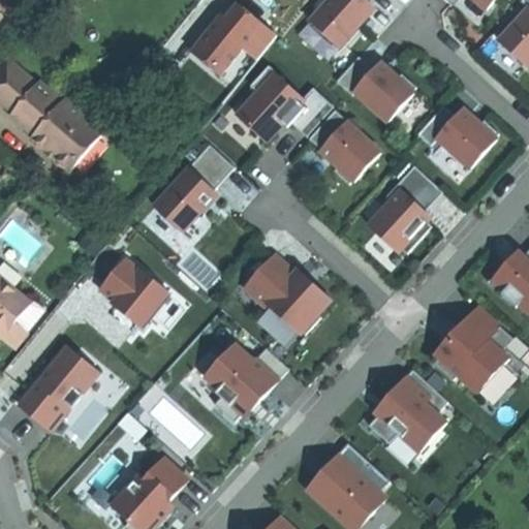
[(258,61),(279,37),(235,0),(232,0),(188,54),(217,78),(242,48),(258,61)]
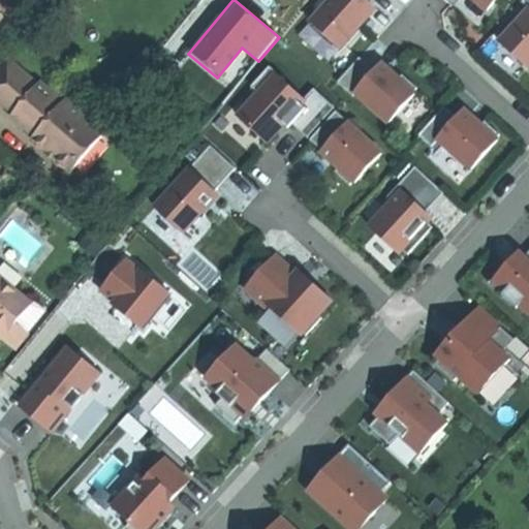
[(358,26),(361,22),(359,21),(373,5),(366,0),(330,0),(311,22),(339,47),(358,26)]
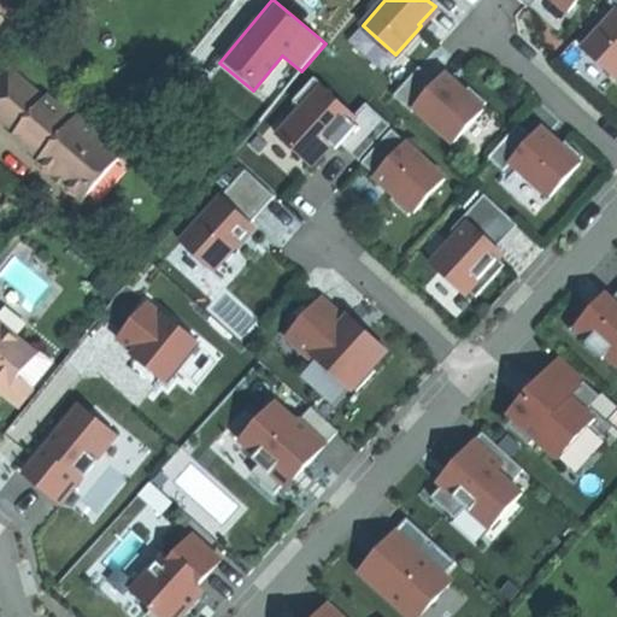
[(575,0),(556,0),(566,10),(575,0)]
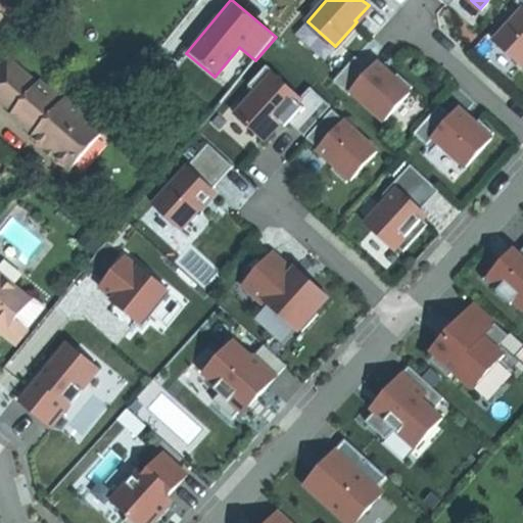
[(522,7),(494,40),(507,51),(522,64),(522,63),(522,7)]
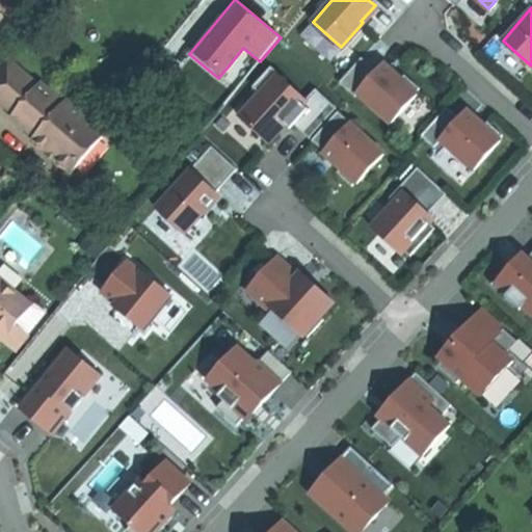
[(362,57),(340,81),(354,95),(357,91),(376,71),(362,57)]
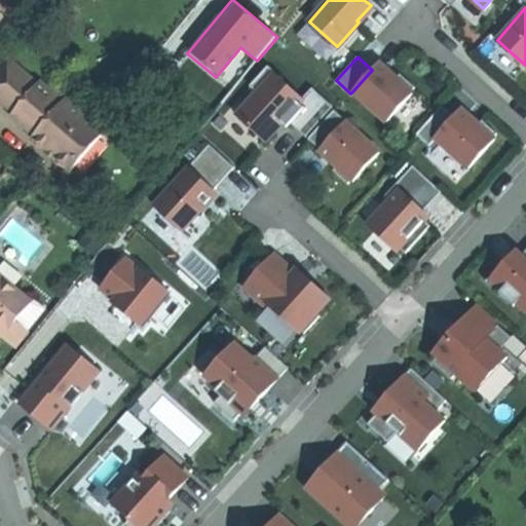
[(37,84),(6,59),(0,65),(0,103),(12,113),(11,114),(23,125),(34,135),(33,137),(71,168),(102,133),(65,101),(63,103),(39,82),(37,84)]
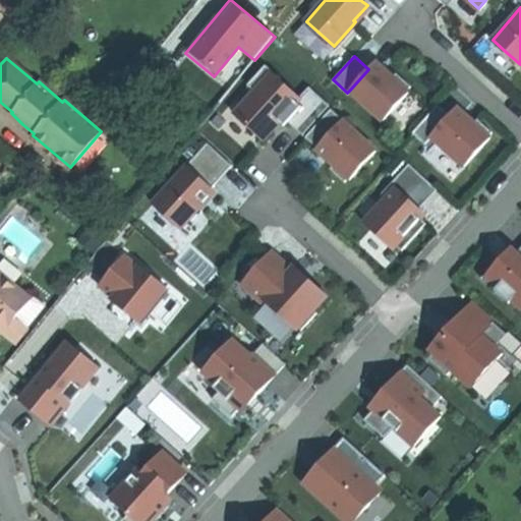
[(375,61),(368,69),(350,90),(384,119),(408,91),(407,90),(393,77),(389,73),(375,61)]
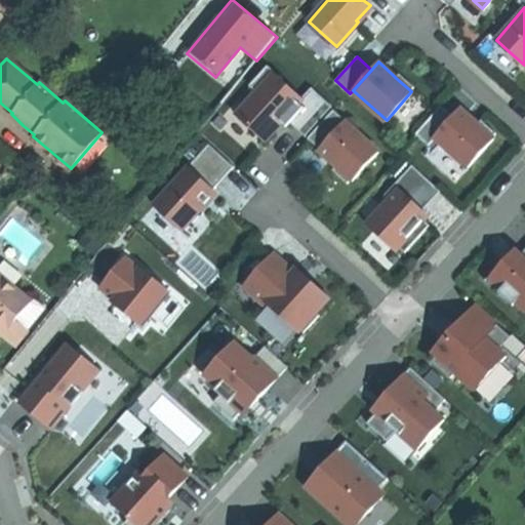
[(278,124),(285,117),(301,98),(276,75),(277,74),(267,66),(249,85),(256,91),(236,115),(265,139),(278,124)]
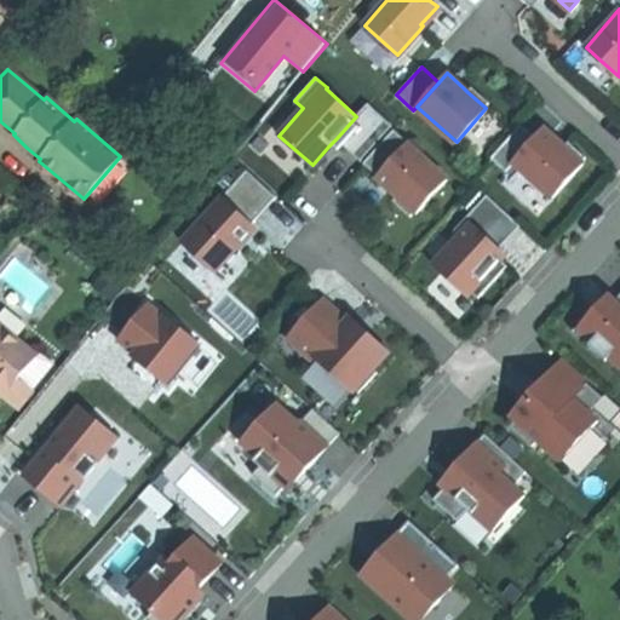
[(472,87),(468,92),(484,107),(488,102),(472,87)]
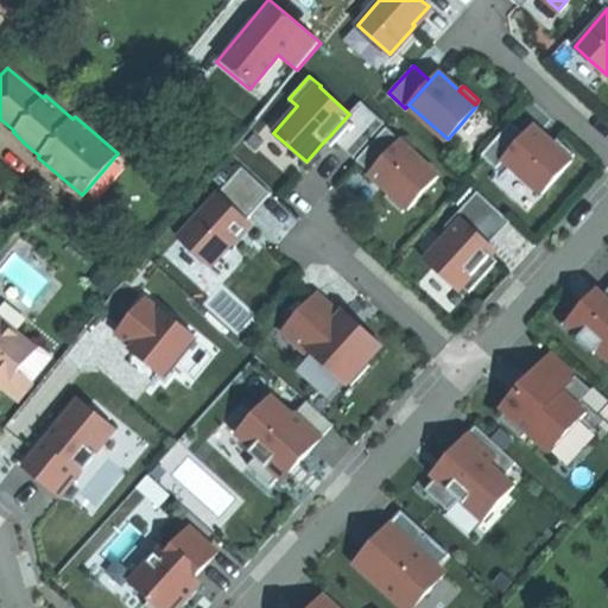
[(384,122),(360,101),(349,114),(330,135),(336,141),(337,140),(354,156),(384,122)]
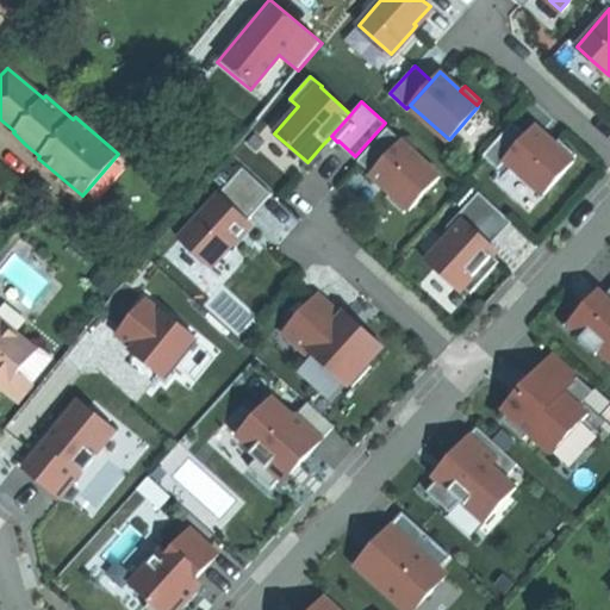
[(512,122),(483,154),(497,167),(505,159),(527,135),(512,122)]
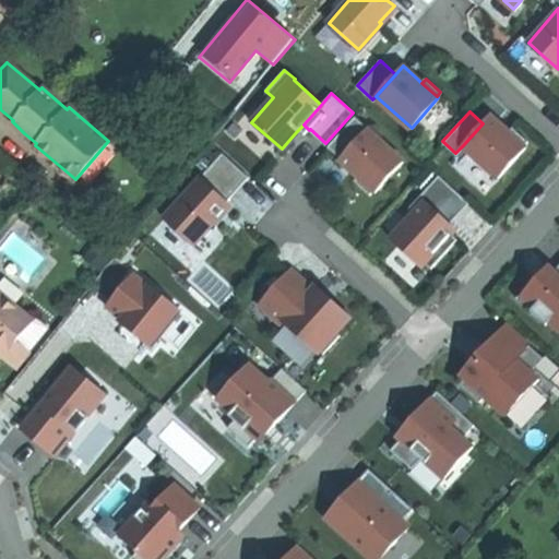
[(490,115),(483,123),(463,145),(498,177),(525,146),(523,145),(509,132),(504,128),(490,115)]
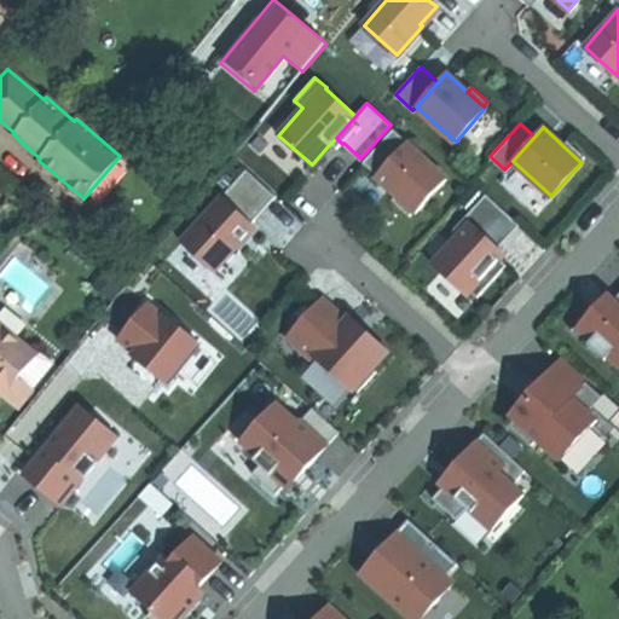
[(393,128),(363,162),(377,175),(408,143),(408,142),(393,128)]
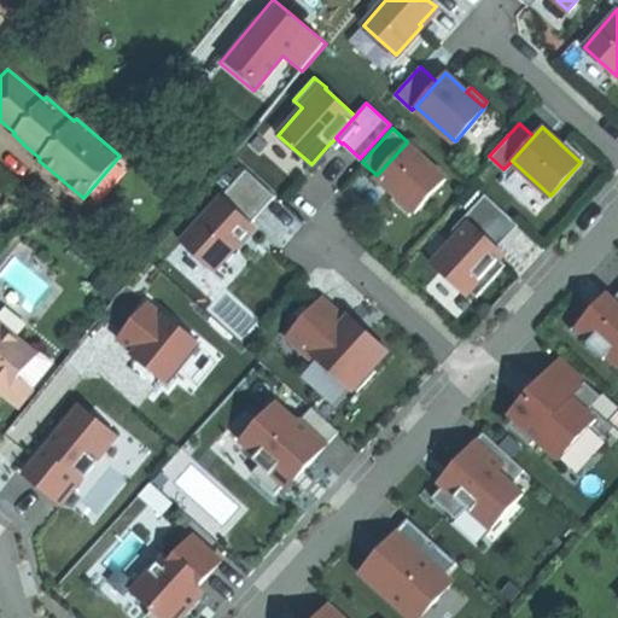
[(566,141),(563,146),(578,161),(583,156),(566,141)]
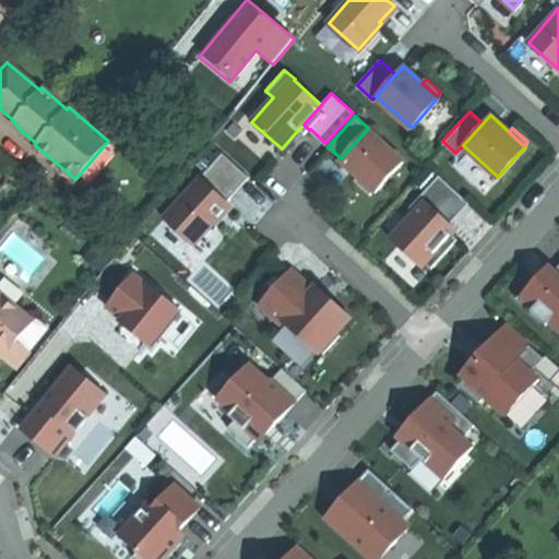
[(403,161),(368,129),(341,158),(340,159),(351,169),(358,176),(373,190),(375,191),(403,161)]
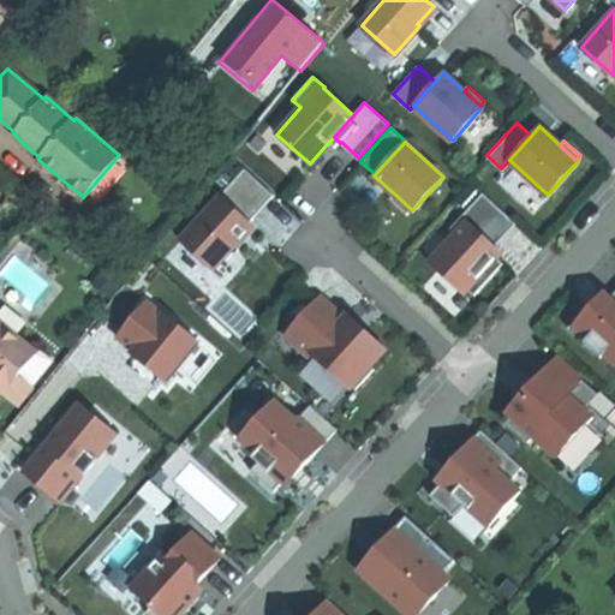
[(244,168),(220,195),(249,221),(273,195),(244,168)]
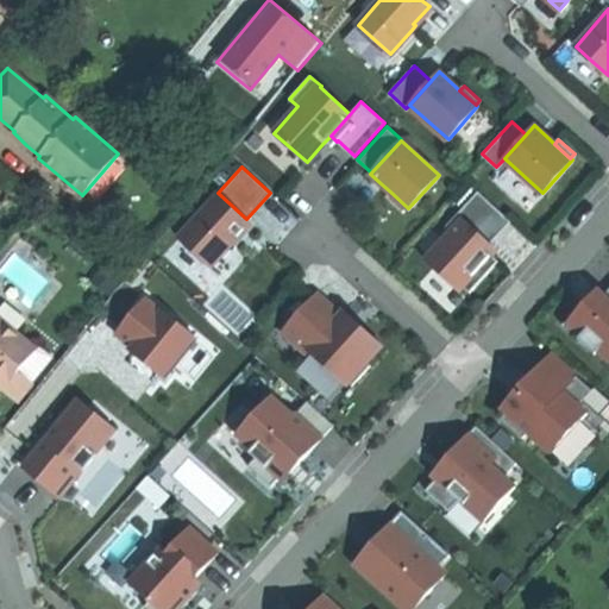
[(489,269),(498,259),(491,253),(495,250),(489,245),(484,240),(506,217),(510,221),(512,220),(478,190),(447,225),(452,230),(426,259),(459,289),(464,284),(470,290),(489,269)]
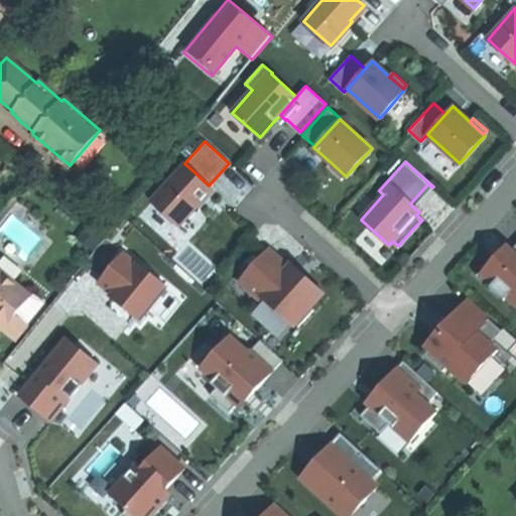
[(341,179),(345,175),(331,162),(327,166),(341,179)]
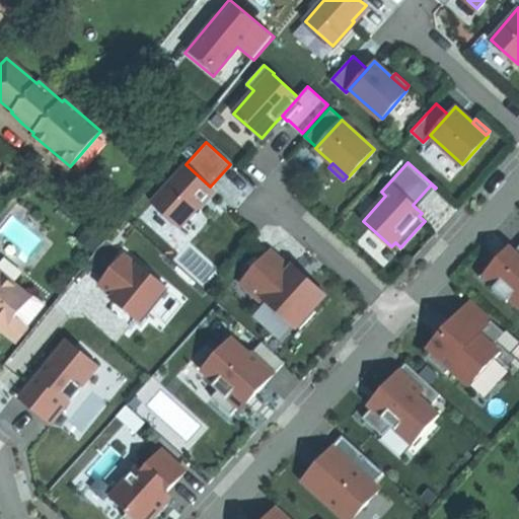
[(152,202),(180,227),(199,208),(201,210),(202,210),(199,207),(203,203),(214,191),(210,187),(186,164),(152,202)]
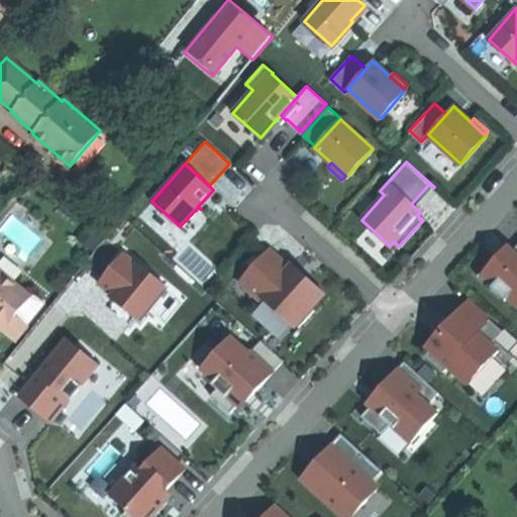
[(415,208),(433,188),(429,184),(411,204),(415,208)]
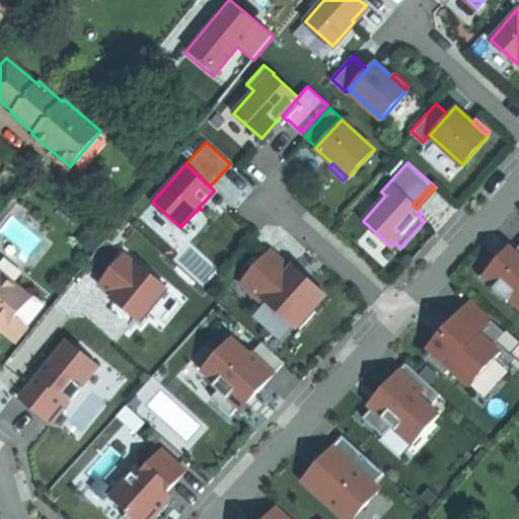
[(518,248),(516,251),(513,248),(508,254),(501,262),(498,258),(480,277),(482,278),(485,275),(497,287),(495,289),(508,302),(511,299),(518,305),(518,248)]
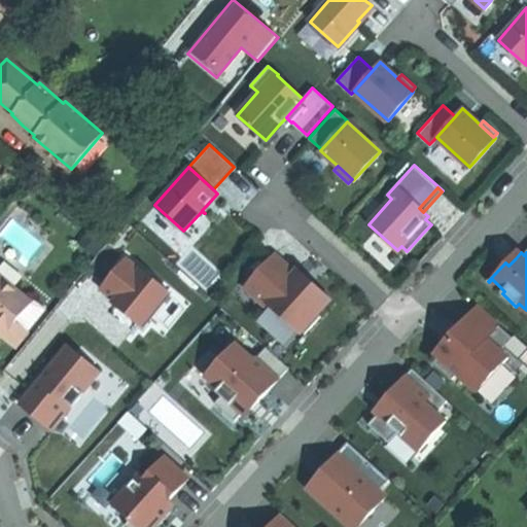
[(94,287),(139,328),(171,294),(127,253),(94,287)]
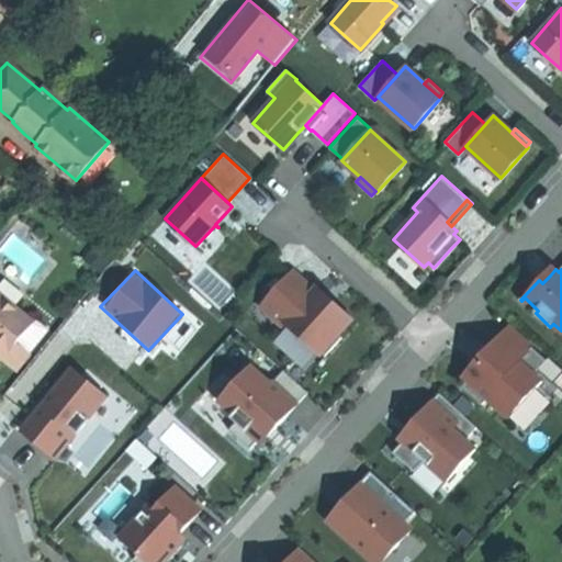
[(284,325),(285,323),(315,291),(292,270),(261,304),(284,325)]
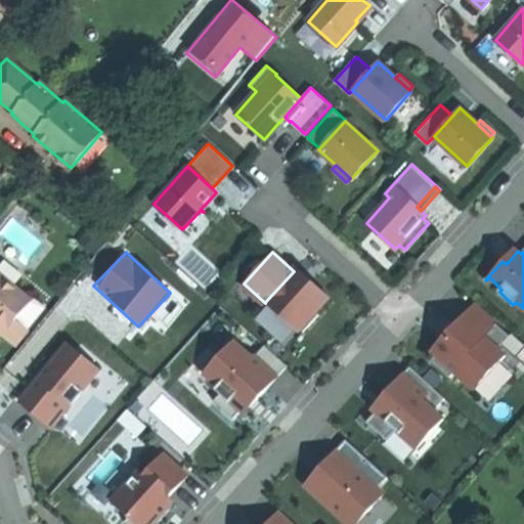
[(297,267),(294,271),(306,282),(309,278),(302,272),(297,267)]
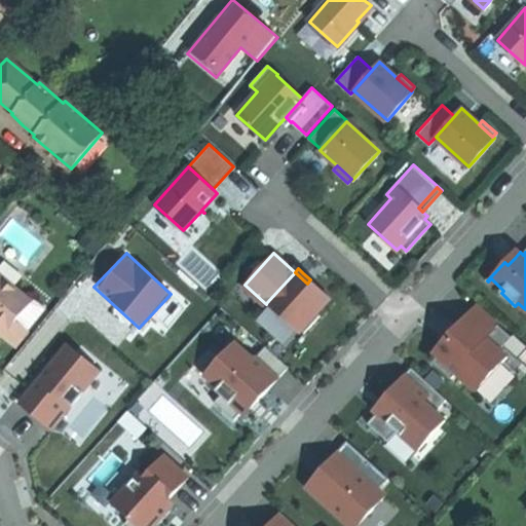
[(330,297),(310,279),(307,284),(295,272),(267,302),(299,331),(301,329),(316,311),(330,297)]
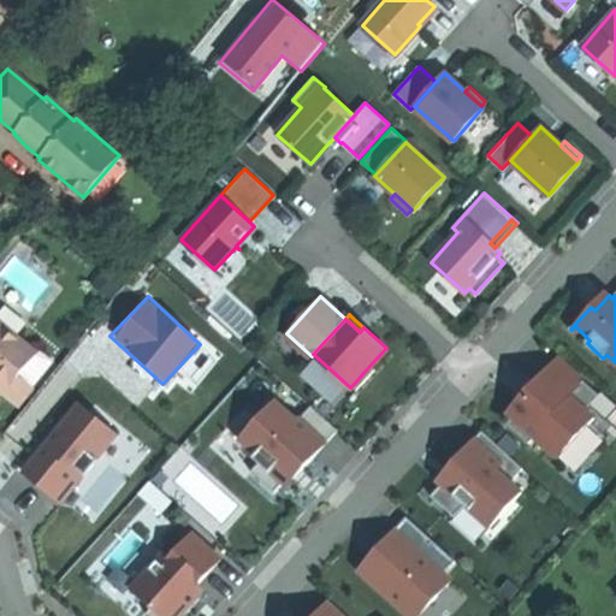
[(0,390),(4,394),(19,375),(19,374),(36,354),(36,353),(0,324),(0,390)]
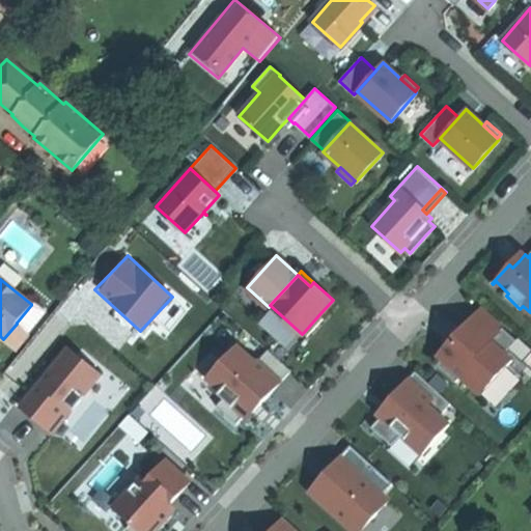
[(34,301),(31,304),(31,305),(17,323),(29,332),(47,311),(34,301)]
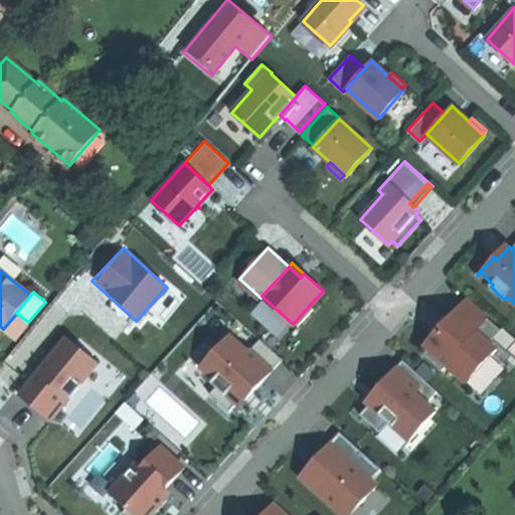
[(490,343),(502,330),(468,299),(448,321),(451,323),(446,329),(428,348),(430,349),(425,353),(445,371),(449,366),(467,383),(498,349),(490,343)]
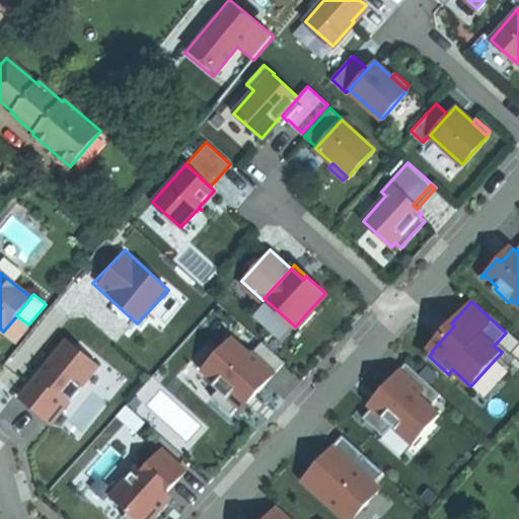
[(316,311),(312,307),(297,324),(301,327),(316,311)]
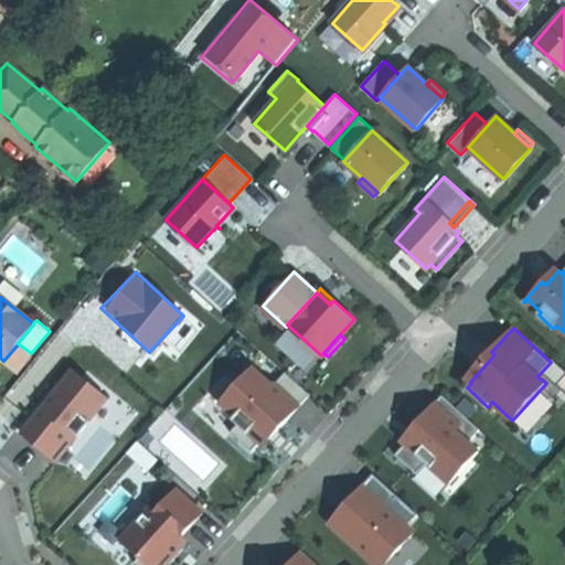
[(18,344),(3,361),(17,372),(31,355),(18,344)]
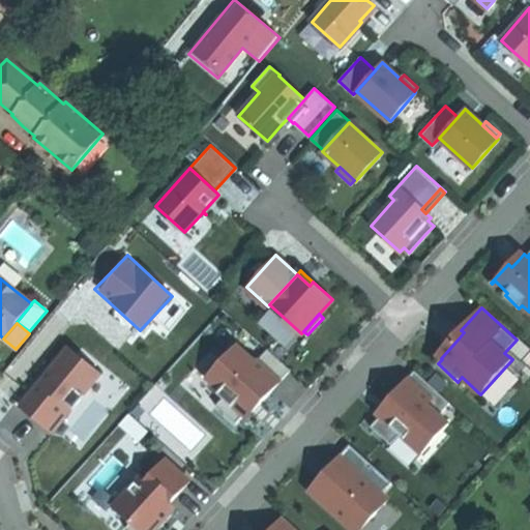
[(294,378),(274,346),(253,359),(241,342),(198,369),(229,418),(294,378)]
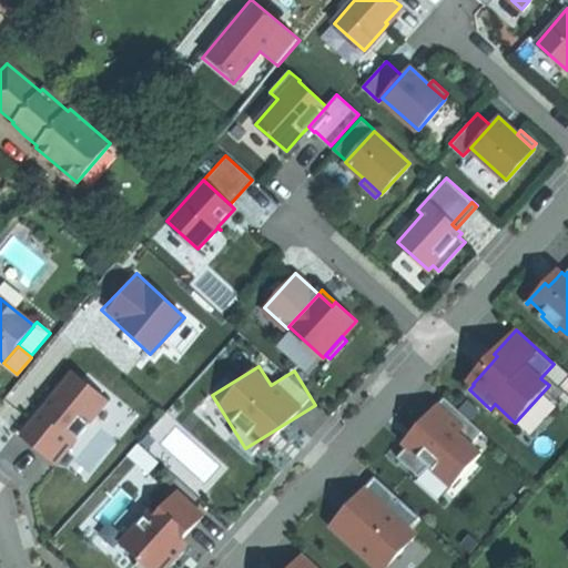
[(71,369),(16,434),(53,466),(109,403),(71,369)]
